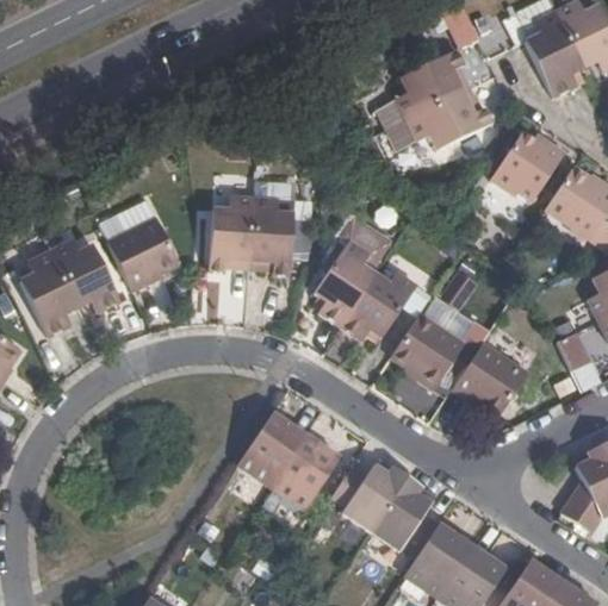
[(461,0),(441,11),(460,47),(481,36),(461,0)]
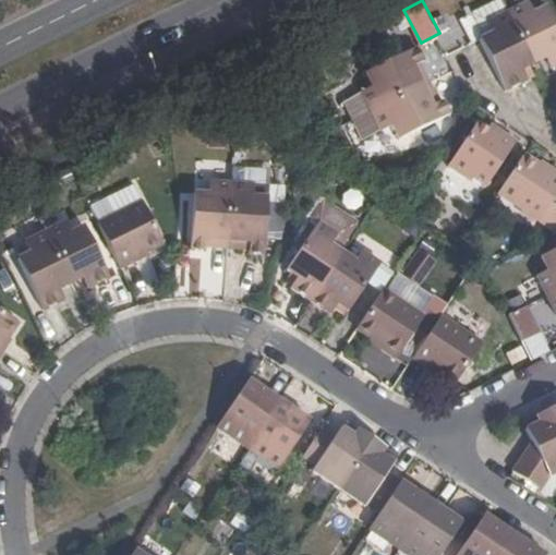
[(473,12),(485,35),(493,31),(490,21),(508,11),(503,0),(497,0),(473,12)]
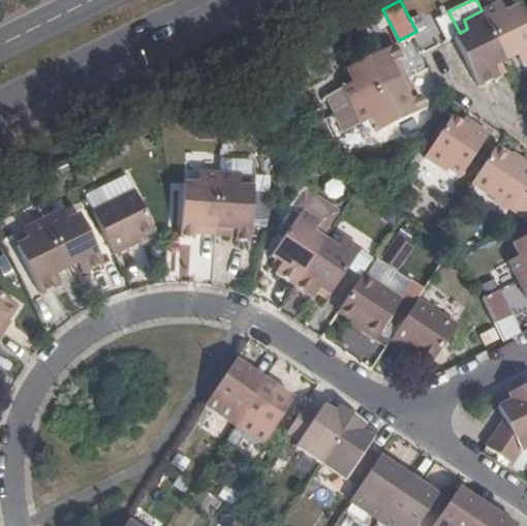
[(501,0),(482,10),(506,60),(518,54),(523,64),(526,62),(526,21),(519,4),(506,10),(501,0)]
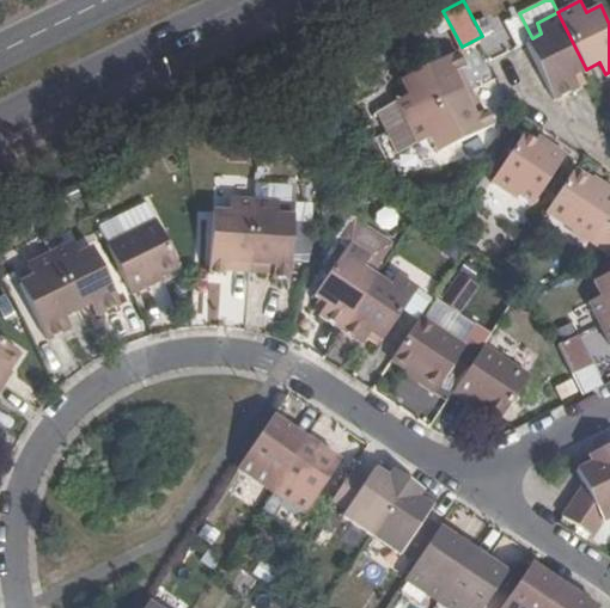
[(573,75),(586,69),(557,12),(537,23),(541,34),(532,38),(526,41),(555,99),(579,87),(573,75)]
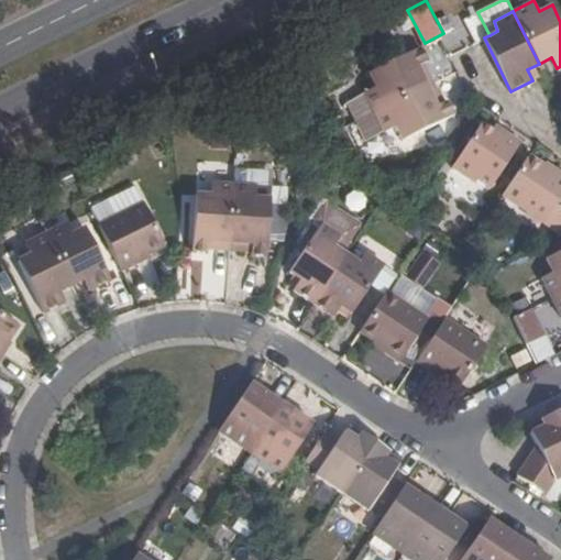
[(364,89),(373,109),(432,80),(422,62),(428,58),(420,44),(369,70),(375,84),(364,89)]
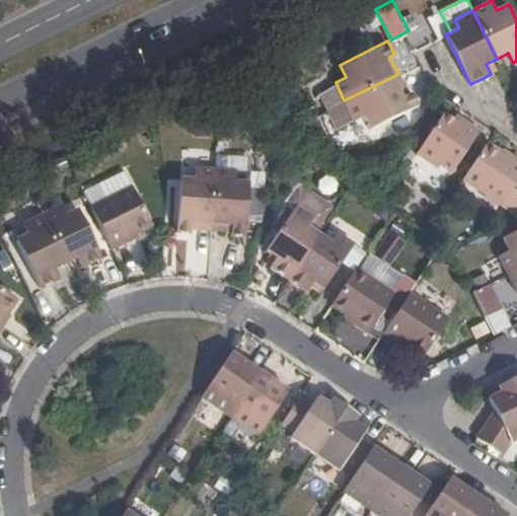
[(408,93),(398,74),(344,100),(354,120),(365,115),(371,127),(419,103),(413,90),(408,93)]
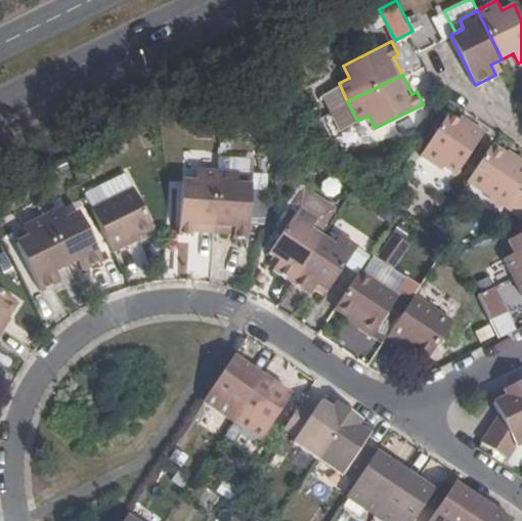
[(455,120),(447,114),(420,155),(441,169),(444,165),(457,172),(484,131),(460,115),(455,120)]
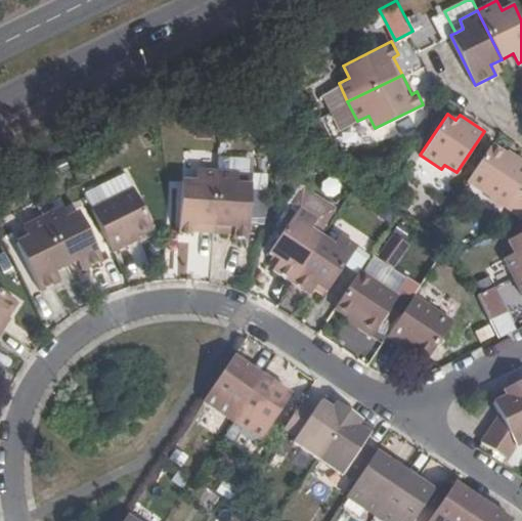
[(521,158),(512,150),(509,154),(491,143),(467,179),(506,206),(519,186),(521,182),(521,158)]
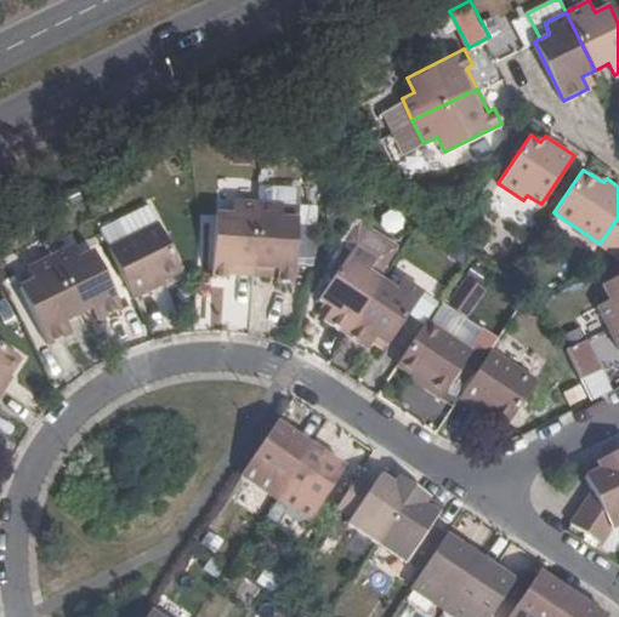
[(149,201),(119,216),(128,235),(159,220),(149,201)]
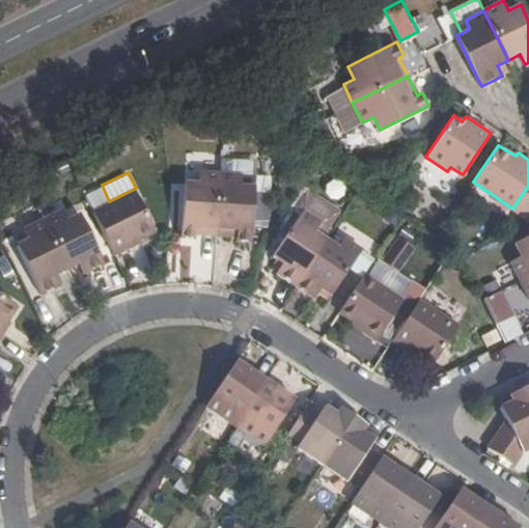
[(207,227),(218,228),(222,173),(201,172),(200,184),(186,184),(183,238),(206,239),(207,227)]
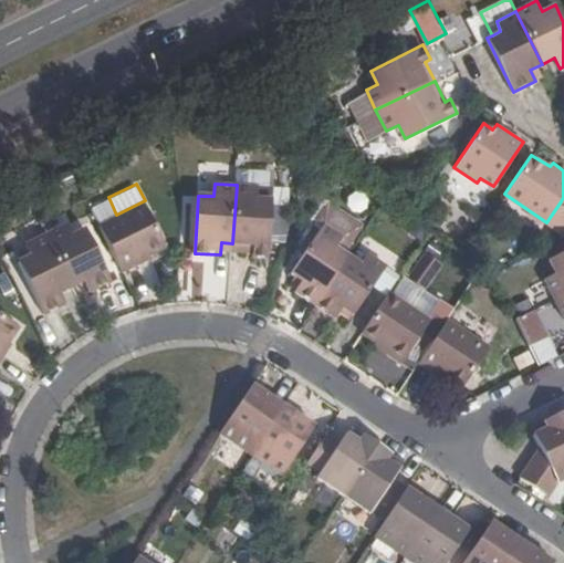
[(271,232),(273,201),(258,200),(260,186),(237,185),(232,243),(247,244),(246,257),(270,259),(271,232)]
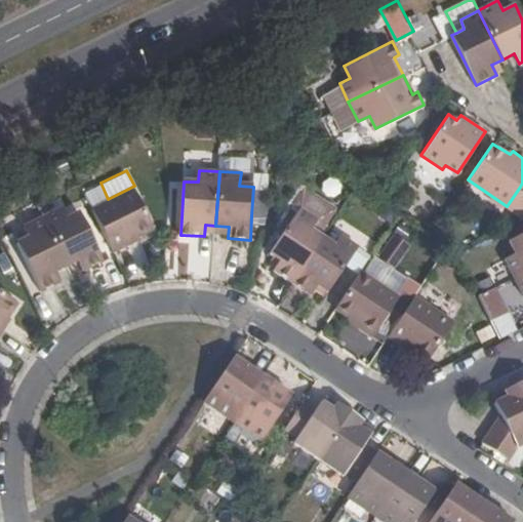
[(84,191),(92,206),(108,199),(101,183),(84,191)]
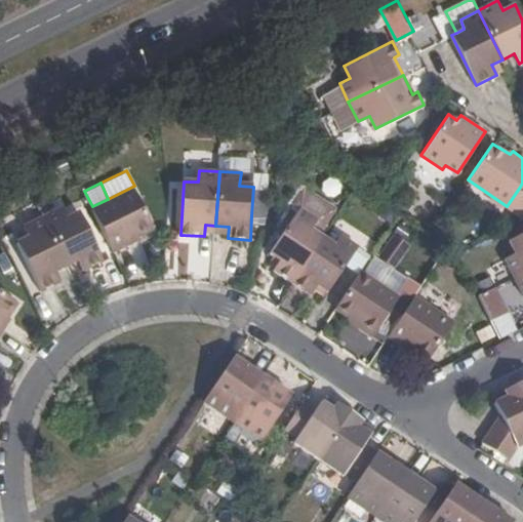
[(126,240),(135,235),(154,226),(134,186),(108,199),(92,206),(114,250),(127,244),(126,240)]
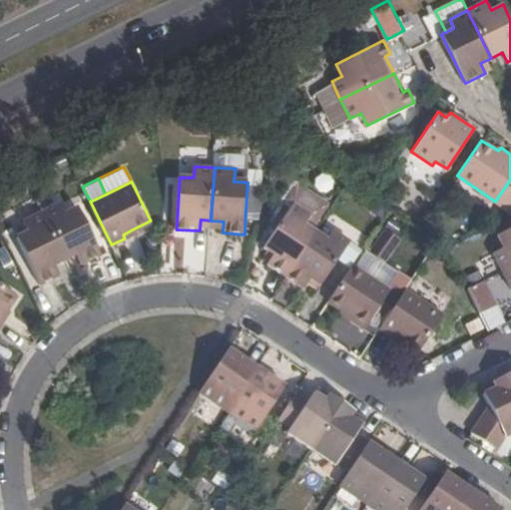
[(260,211),(263,183),(247,182),(245,210),(260,211)]
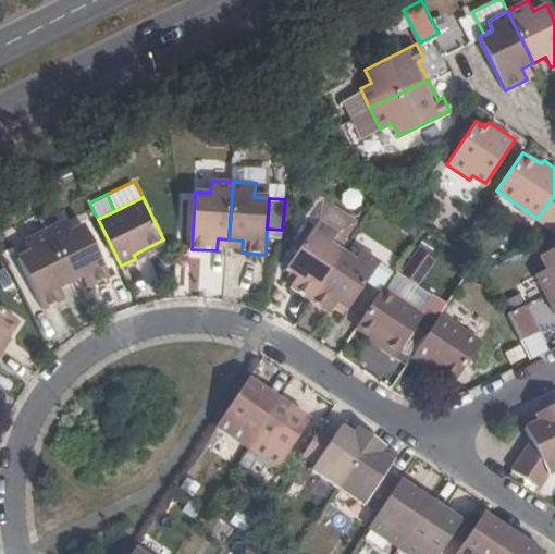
[(554,200),(552,198),(538,219),(551,228),(554,221),(554,200)]
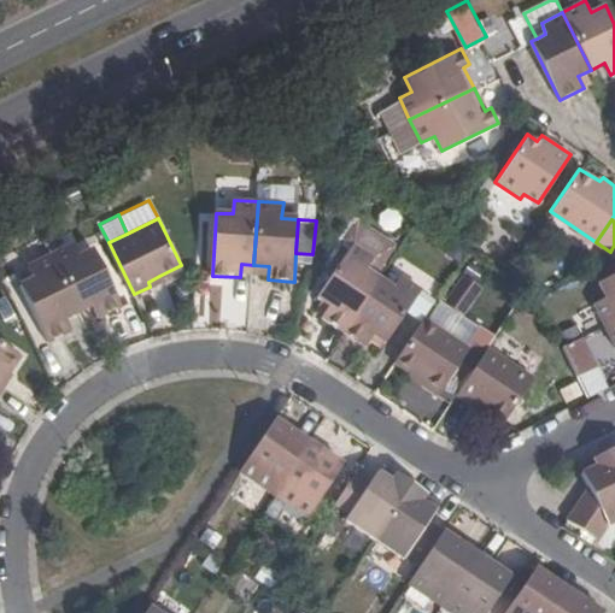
[(74,242),(51,253),(80,310),(92,304),(98,316),(121,304),(93,247),(78,253),(74,242)]
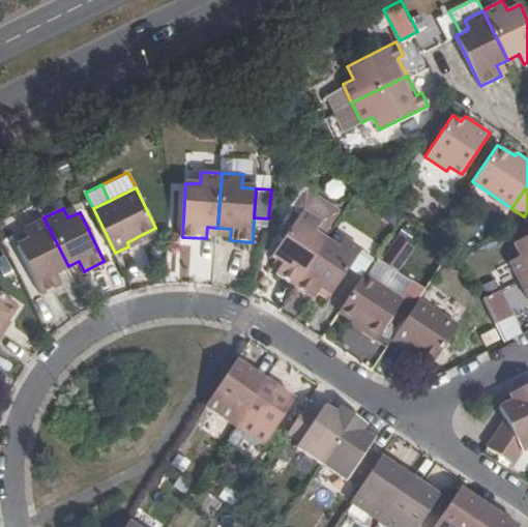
[(276,272),(295,286),(326,240),(315,233),(321,223),(303,211),(272,257),(283,263),(276,272)]
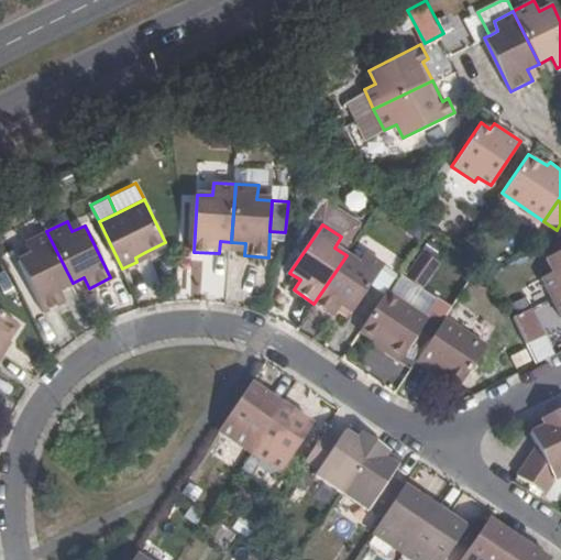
[(61,289),(73,283),(46,231),(26,241),(32,252),(18,259),(43,310),(66,299),(61,289)]
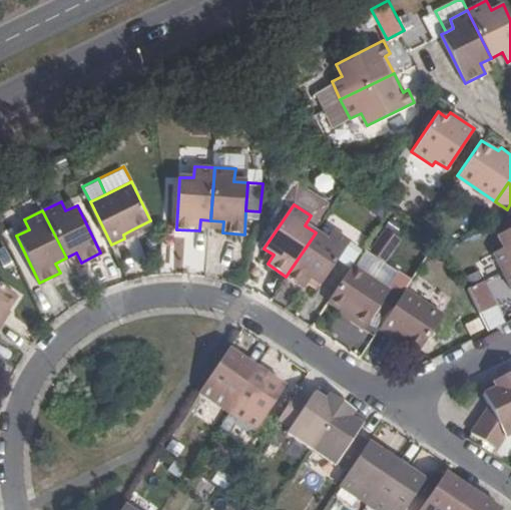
[(493,252),(502,270),(510,265),(510,226),(496,233),(503,247),(493,252)]
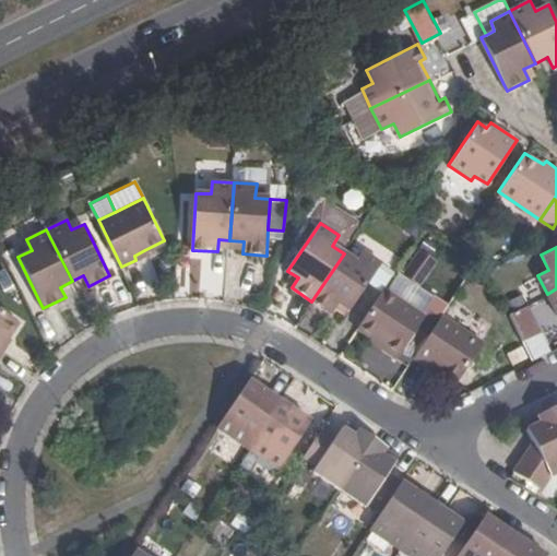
[(146,255),(144,250),(134,256),(135,260),(146,255)]
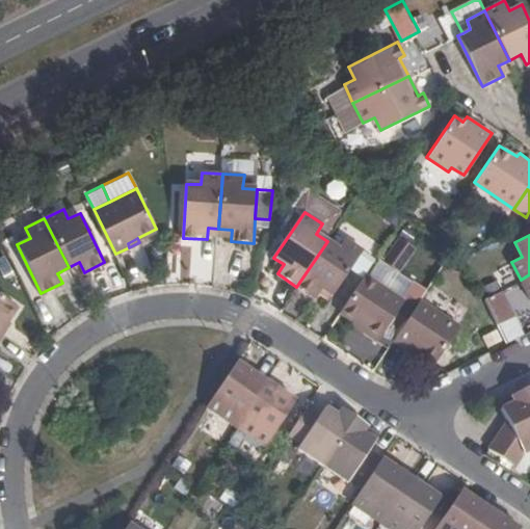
[(339,248),(327,241),(296,287),(317,299),(322,291),(333,297),(364,252),(345,239),(339,248)]
